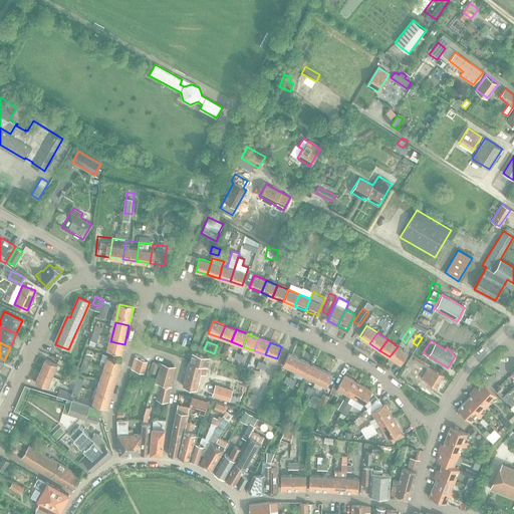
[(398,346),(390,356),(401,364),(408,353),(398,346)]
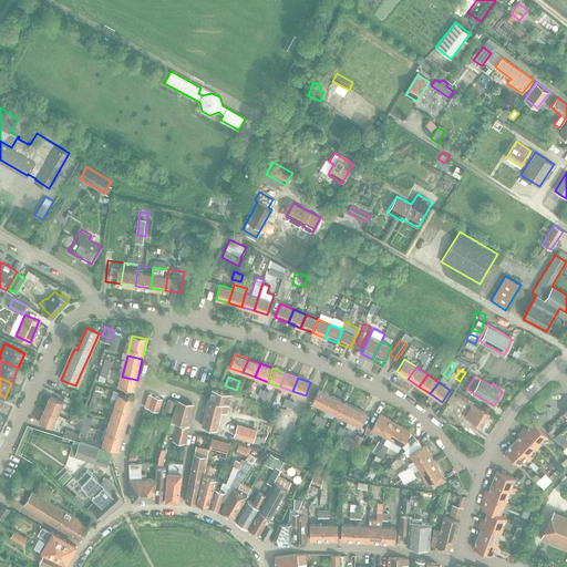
[(114,384),(110,399),(131,405),(135,390),(114,384)]
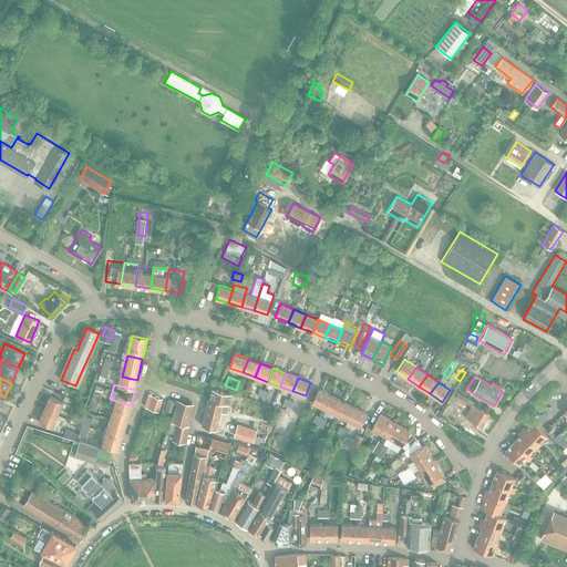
[(220,412),(227,413),(230,394),(212,390),(209,399),(208,399),(202,425),(216,430),(220,412)]
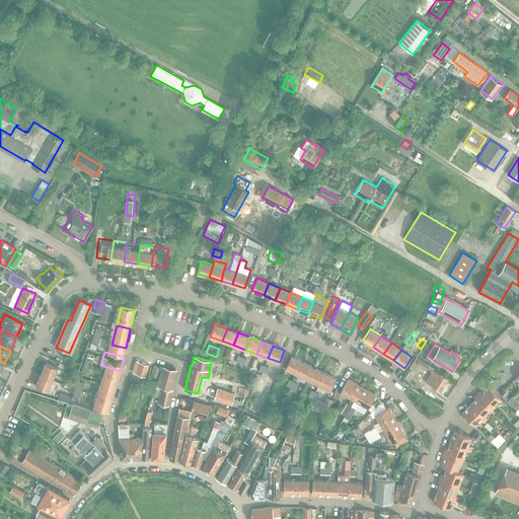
[(297,374),(303,362),(291,357),(286,368),(297,374)]
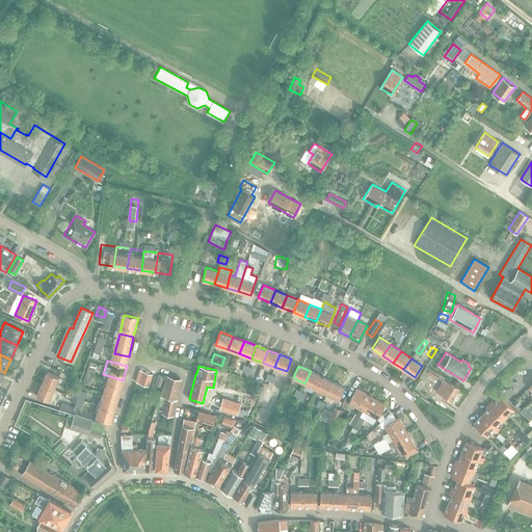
[(42,368),(36,381),(54,389),(60,375),(42,368)]
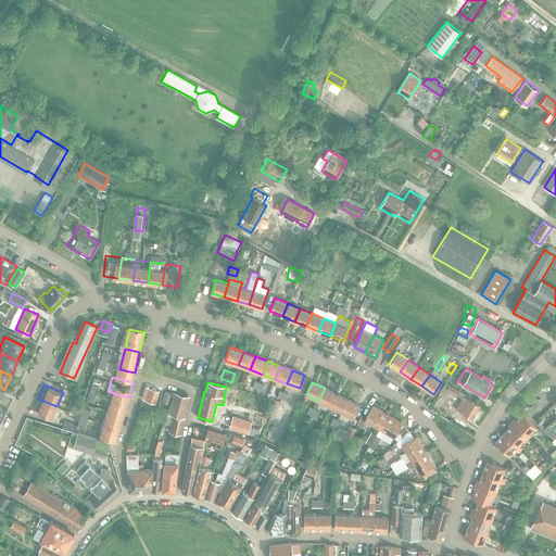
[(451,386),(449,391),(457,395),(463,397),(456,409),(471,419),(480,405),(464,395),(465,394),(451,386)]
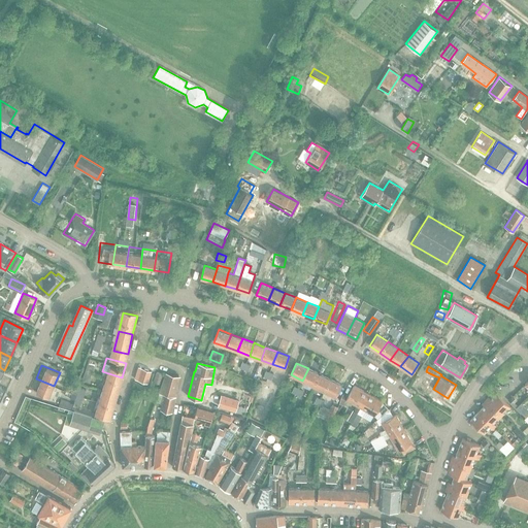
[(138,367),(135,378),(138,380),(146,383),(151,370),(142,368),(138,367)]
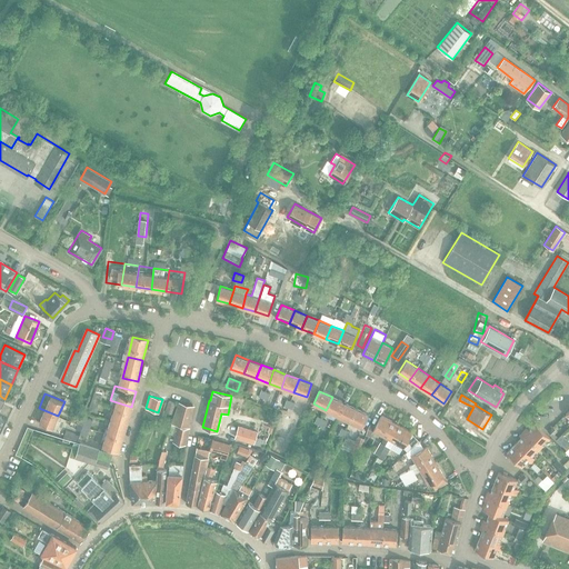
[(337,416),(343,403),(332,397),(326,410),(337,416)]
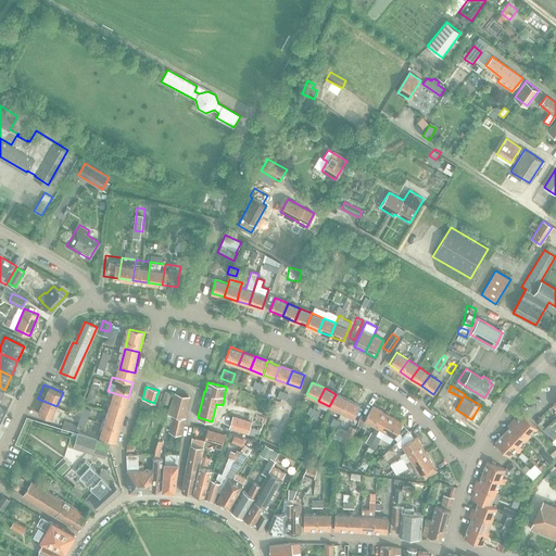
[(533,397),(542,397),(541,389),(532,390),(533,397)]
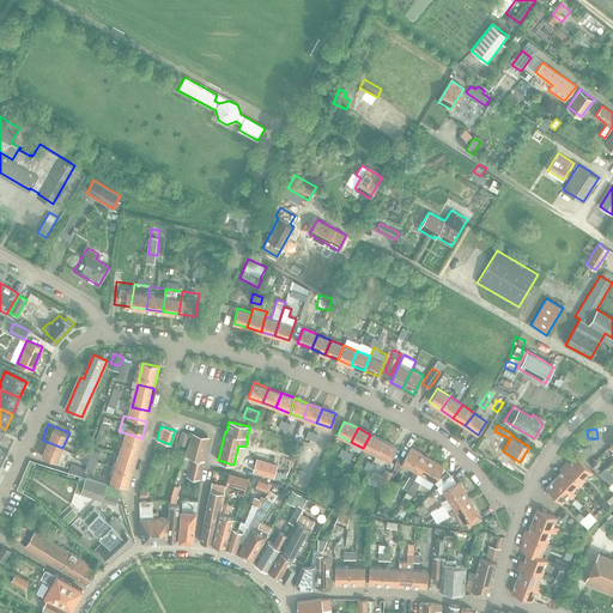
[(119,431),(115,448),(137,454),(141,438),(119,431)]
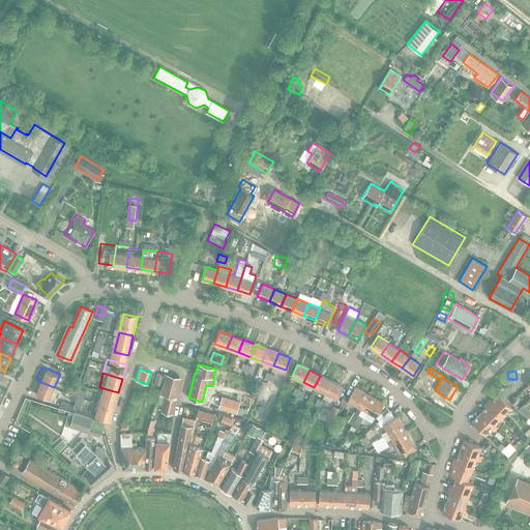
[(156,374),(153,384),(160,385),(164,376),(156,374)]
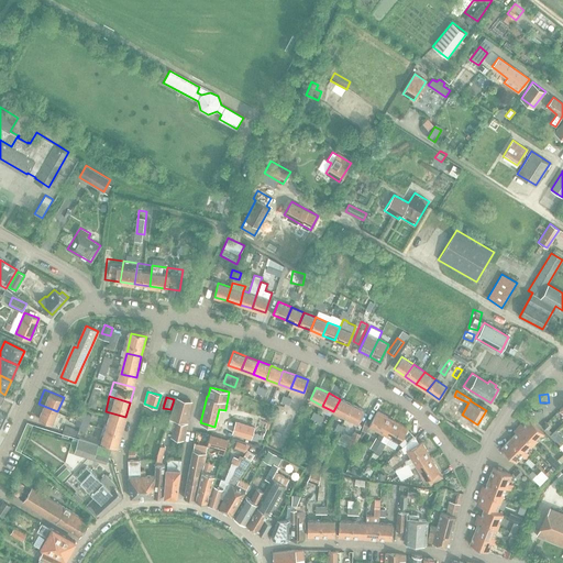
[(170,418),(174,419),(188,423),(191,407),(191,401),(178,397),(170,418)]
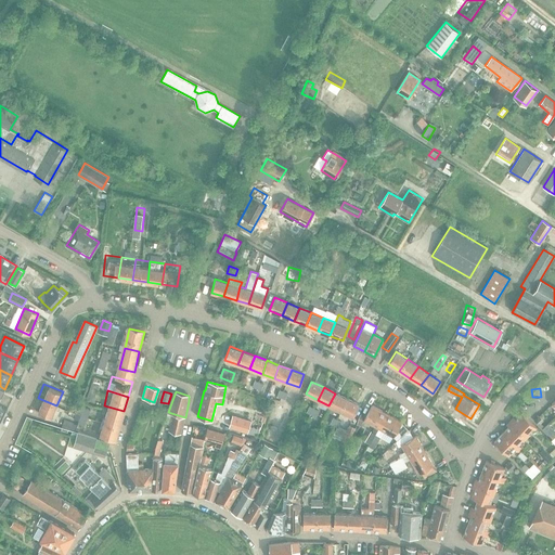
[(340,412),(347,399),(335,394),(328,405),(340,412)]
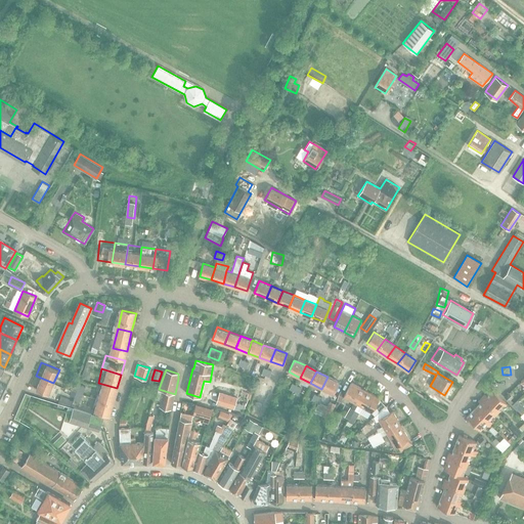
[(36,376),(30,389),(48,396),(53,383),(36,376)]
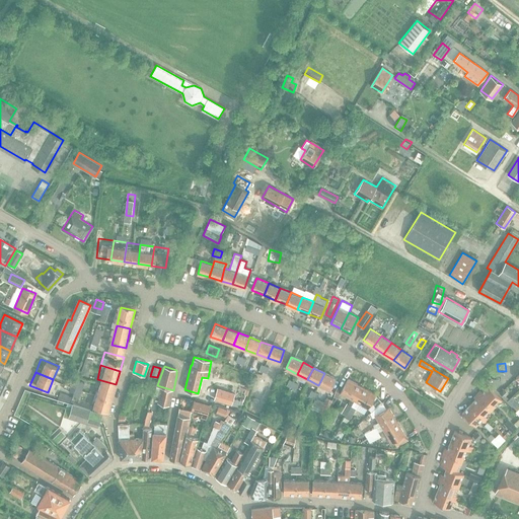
[(324,373),(318,385),(329,390),(336,378),(324,373)]
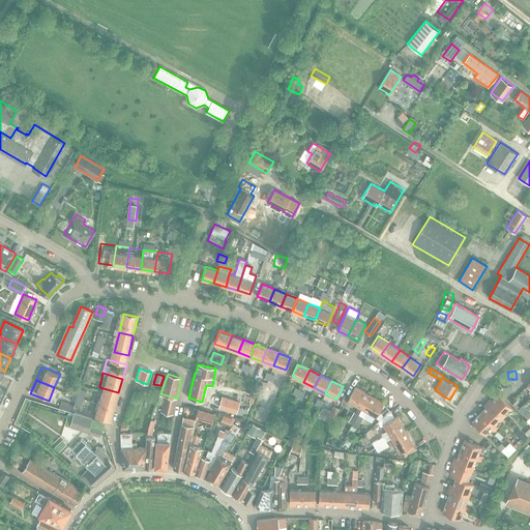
[(257,405),(266,409),(274,390),(265,386),(257,405)]
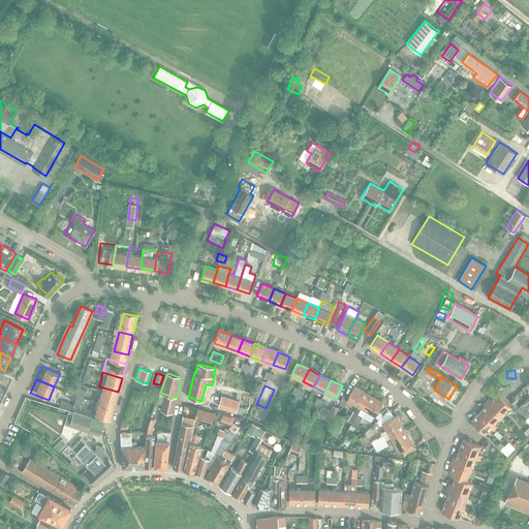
[(99,386),(95,400),(114,405),(118,392),(99,386)]
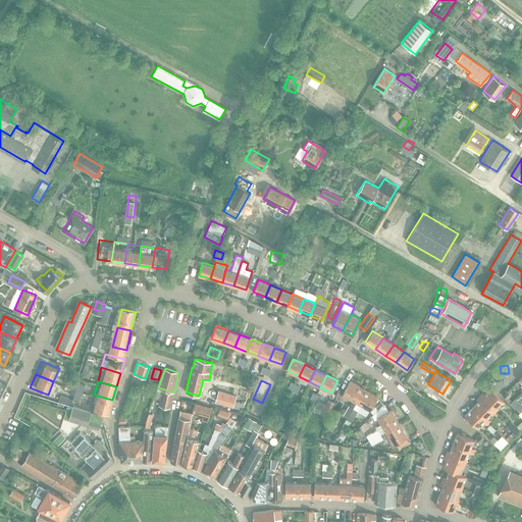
[(292,389),(295,383),(291,381),(284,395),(288,397),(292,389)]
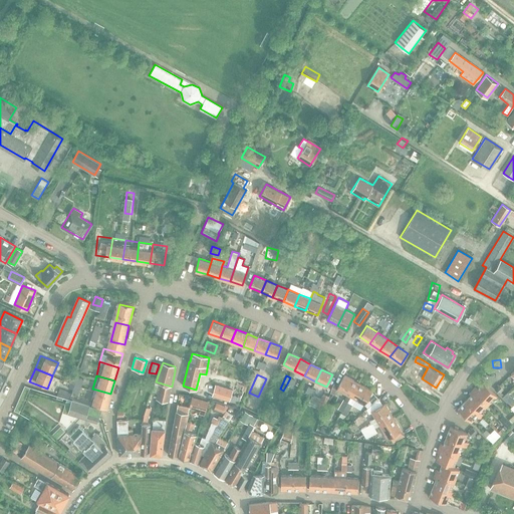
[(339,417),(358,383),(344,375),(339,386),(335,383),(330,392),(334,394),(337,390),(346,395),(339,405),(344,408),(339,417)]
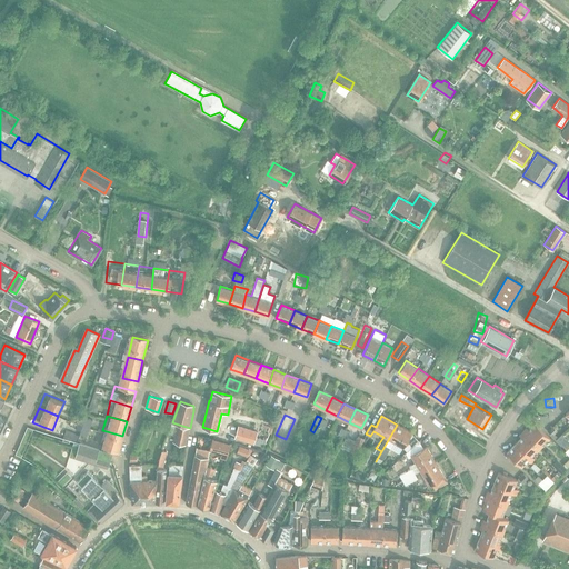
[(186,443),(190,428),(176,423),(175,429),(177,429),(175,441),(186,443)]
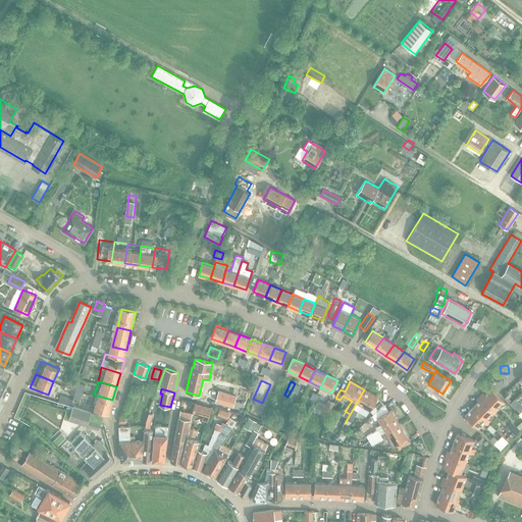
[(482,398),(496,410),(504,402),(490,388),(482,398)]
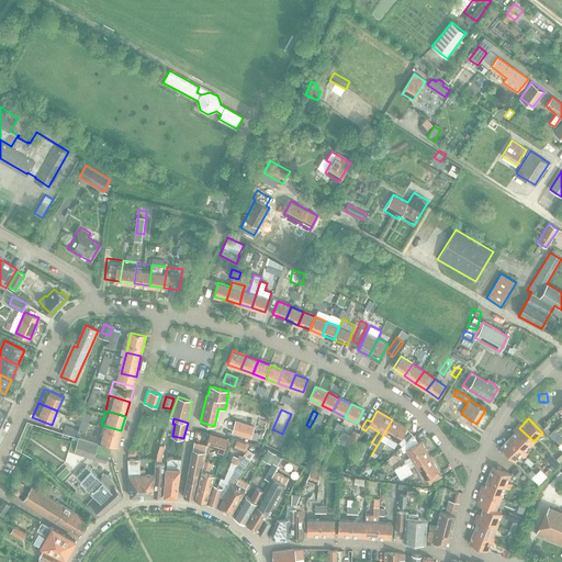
[(377,446),(371,456),(375,458),(378,456),(382,449),(385,442),(389,437),(398,442),(398,441),(403,446),(414,436),(413,435),(408,429),(406,427),(392,419),(377,446)]
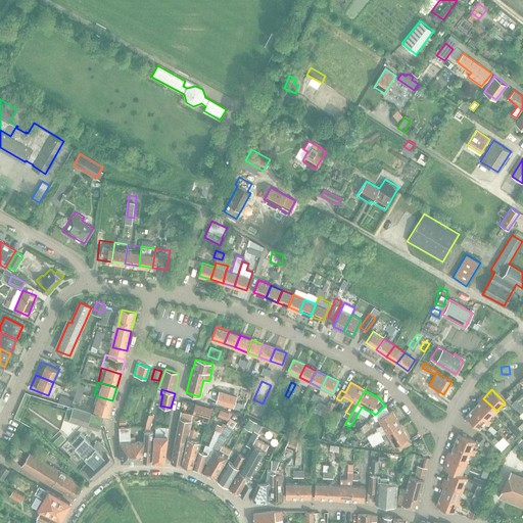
[(508,391),(503,396),(508,400),(512,396),(508,391)]
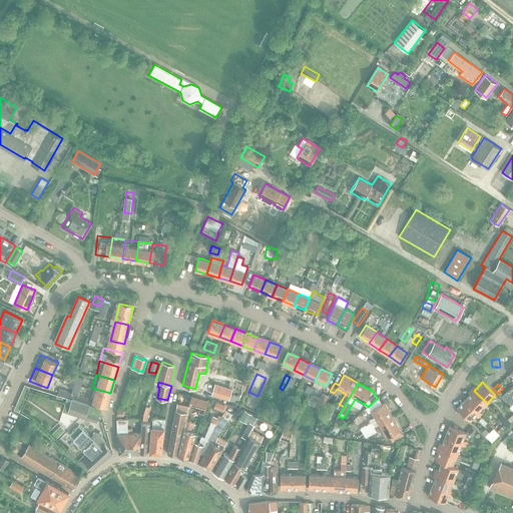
[(25,385),(14,410),(18,412),(29,387),(25,385)]
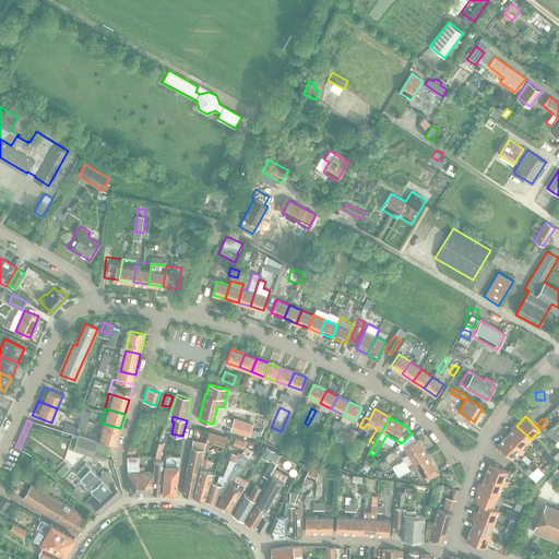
[(558,438),(558,425),(555,420),(548,425),(558,438)]
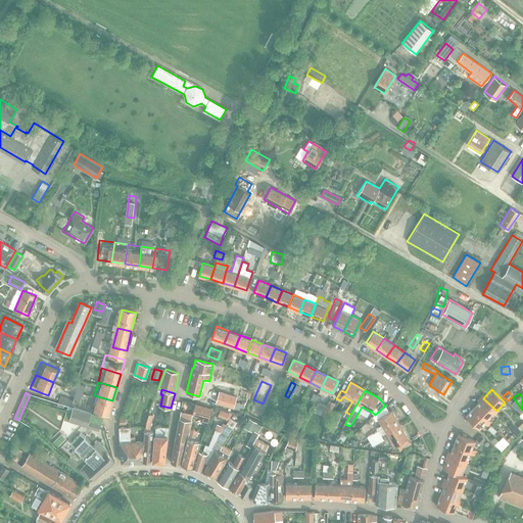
[(216,403),(242,411),(244,405),(234,401),(235,398),(219,394),(216,403)]
